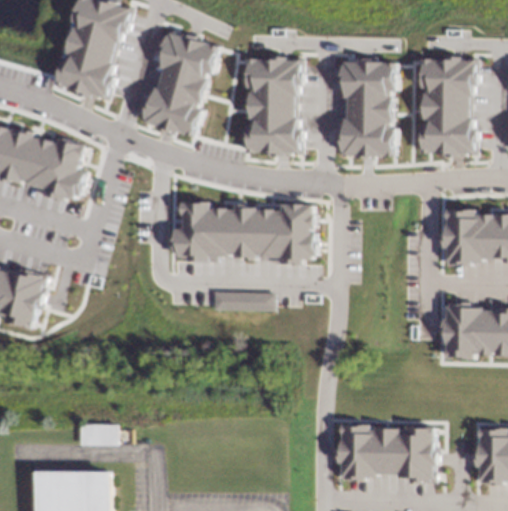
[(133,8),(126,33),(121,32),(118,43),(115,43),(110,63),(113,64),(110,75),(114,76),(106,101),(95,98),(95,99),(83,96),(72,93),(73,90),(53,84),(61,57),(66,58),(67,53),(65,53),(67,45),(72,28),(74,28),(76,23),(72,22),(78,0),(112,0),(118,2),(117,6),(122,7),(123,5),(128,7),(133,8)]
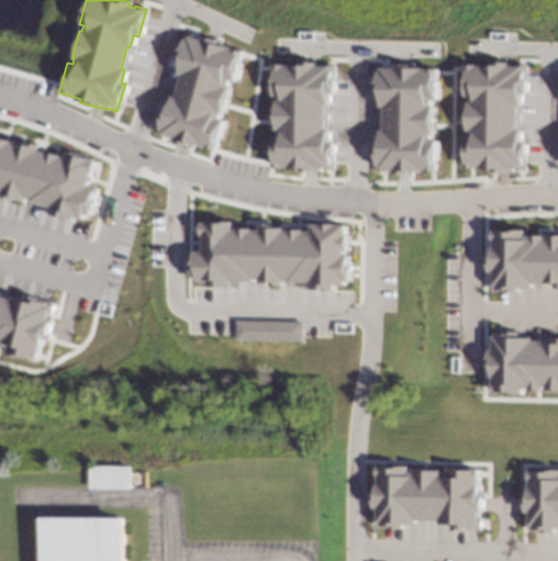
[(182,33),(175,60),(179,62),(176,74),(179,75),(173,97),(169,96),(165,109),(160,107),(153,135),(165,138),(166,136),(171,138),(170,142),(177,144),(189,147),(190,144),(212,150),(221,121),(215,119),(218,113),(220,114),(223,105),(229,87),(225,86),(227,80),(232,81),(240,54),(241,52),(219,45),(220,42),(208,37),(201,36),(200,40),(193,38),(194,36),(189,35),(182,33)]
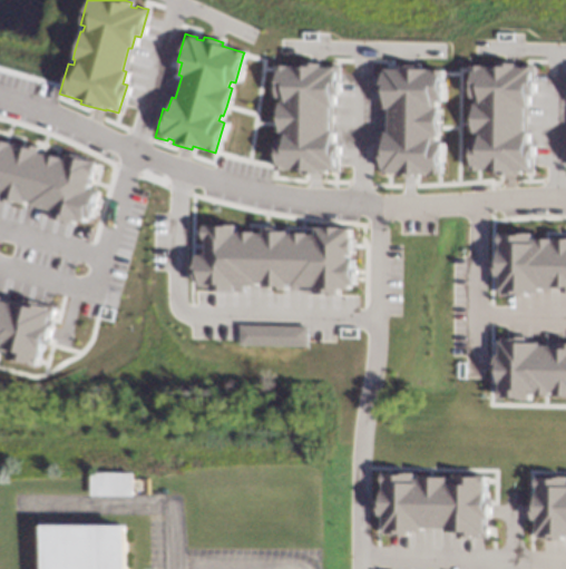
[(337,66),(337,95),(331,95),(331,107),(328,107),(327,130),(331,130),(330,144),(334,144),(334,173),(321,173),(321,175),(308,174),(295,174),(295,170),(272,169),(273,138),(279,138),(279,133),(275,133),(275,124),(276,104),(279,104),(279,97),(274,97),(275,69),(275,66),(299,66),(299,62),(312,62),(319,62),(319,67),(324,67),(324,65),(330,66),(337,66)]
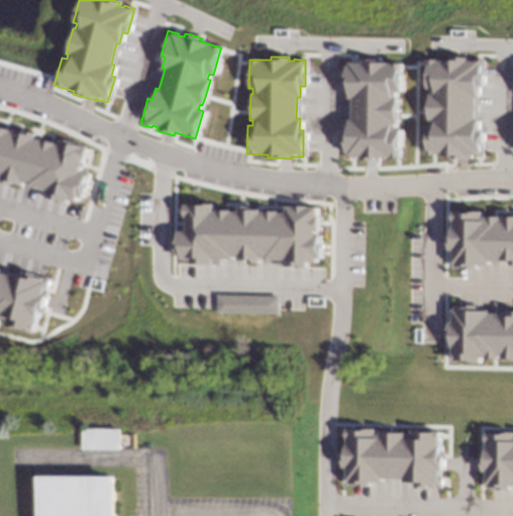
[(482,60),(482,86),(477,86),(476,97),(474,97),(473,119),(477,119),(476,130),(480,130),(480,158),(467,157),(467,159),(455,159),(444,158),(444,155),(423,155),(424,125),(428,125),(428,120),(426,120),(426,113),(427,94),(429,94),(429,89),(425,88),(426,63),(426,60),(447,60),(447,57),(458,57),(465,58),(465,61),(471,62),(471,60),(476,60),(482,60)]
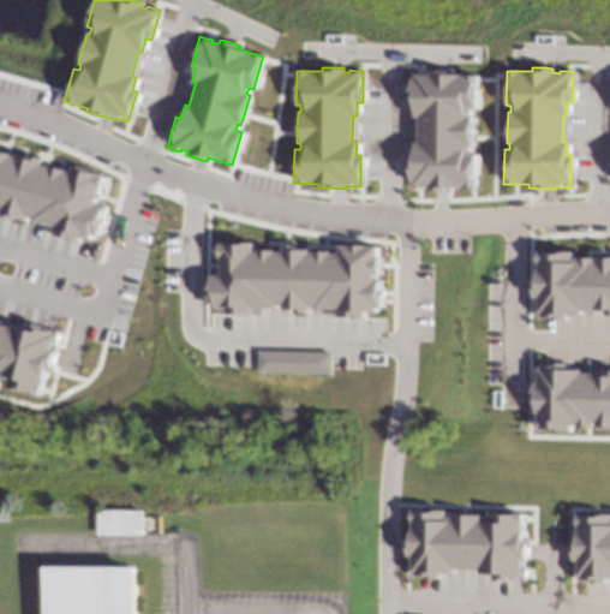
[(407,72),(407,103),(413,103),(412,118),(416,118),(416,143),(411,143),(411,158),(406,158),(405,189),(419,189),(419,186),(426,186),(426,191),(434,191),(447,191),(447,188),(472,188),(473,154),(467,154),(467,148),(471,148),(471,137),(471,117),(468,117),(468,109),(473,109),(474,79),(474,76),(448,75),(448,71),(435,71),(428,70),(428,75),(420,75),(420,72),(416,72),(407,72)]
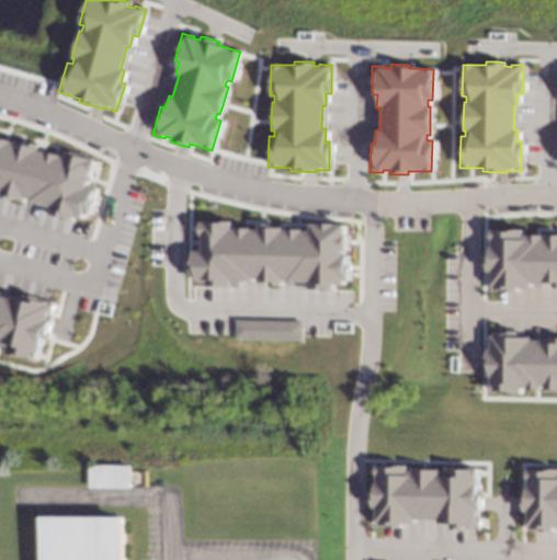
[(0,197),(9,200),(10,197),(21,201),(22,197),(27,200),(26,202),(40,205),(37,212),(69,220),(70,216),(81,219),(83,215),(88,216),(91,203),(89,203),(93,187),(86,185),(89,173),(91,174),(94,160),(64,150),(61,158),(57,157),(57,155),(44,151),(43,152),(35,150),(37,145),(25,141),(24,144),(13,140),(12,145),(8,143),(8,141),(0,138),(0,197)]
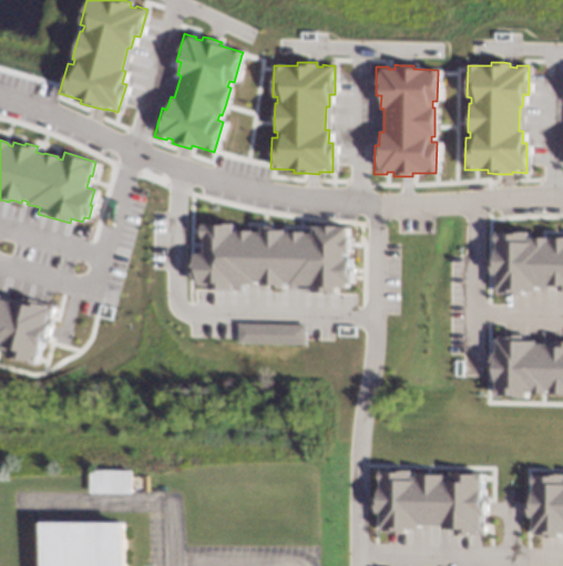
[(349,284),(344,284),(344,289),(334,288),(333,294),(300,292),(300,286),(287,286),(287,283),(282,283),(280,289),(268,288),(268,286),(257,286),(257,283),(252,283),(252,285),(237,284),(237,290),(204,290),(204,286),(193,285),(193,280),(188,280),(188,266),(191,266),(191,250),(200,250),(200,238),(197,238),(198,224),(231,224),(231,232),(235,232),(235,230),(251,230),(251,233),(258,233),(258,226),(270,227),(270,229),(282,229),(282,234),(287,234),(287,232),(303,233),(303,234),(309,234),(309,226),(346,227),(346,237),(348,237),(347,270),(349,270),(349,284)]
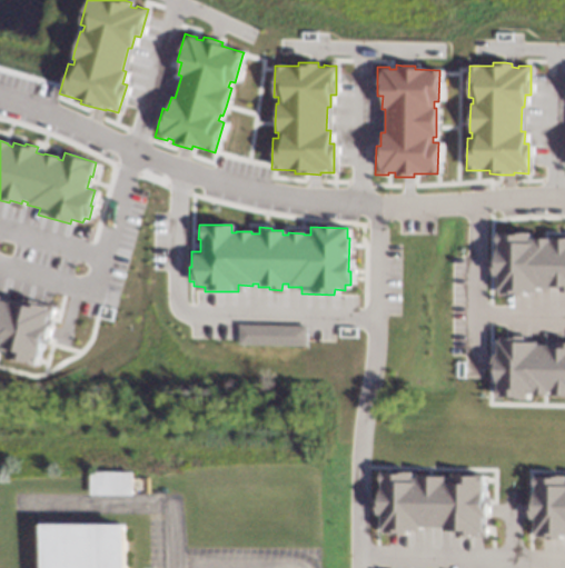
[(493,294),(521,295),(521,290),(534,290),(534,287),(558,288),(558,291),(564,291),(564,239),(563,239),(549,238),(549,241),(547,241),(547,239),(539,239),(527,238),(527,233),(495,232),(495,238),(494,256),(491,256),(491,269),(491,276),(494,276),(493,288),(493,294)]
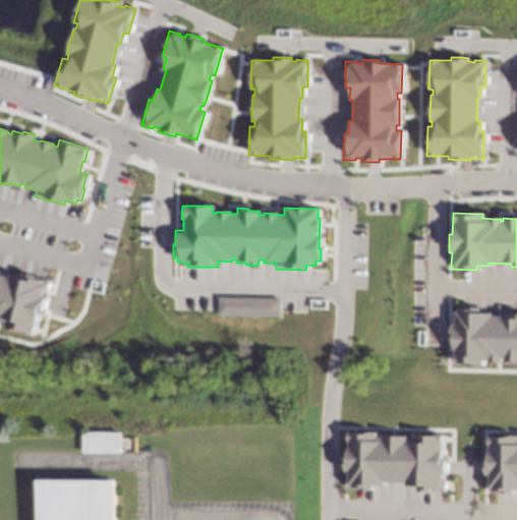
[(0,276),(5,278),(6,274),(18,277),(19,272),(33,276),(33,277),(45,281),(42,292),(44,293),(41,303),(37,315),(35,315),(33,322),(32,322),(27,336),(0,328),(0,325),(1,323),(0,323),(0,276)]
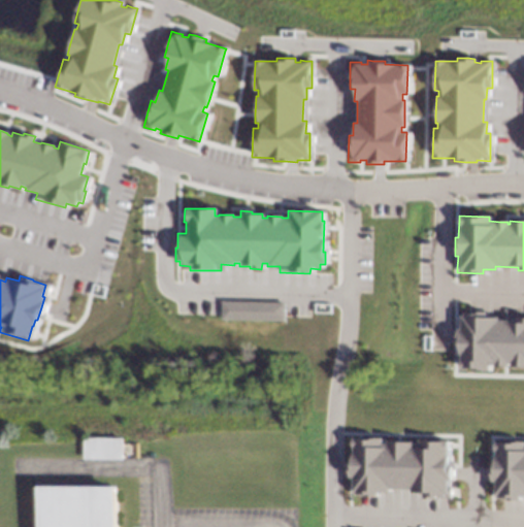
[(215,301),(215,320),(277,321),(279,302),(215,301)]
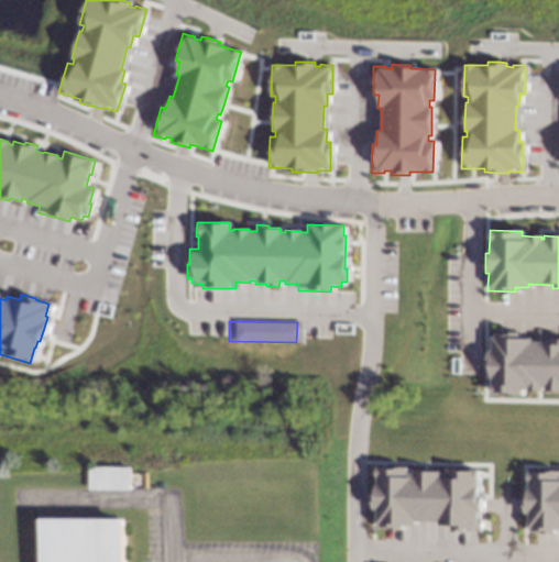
[(486,333),(514,334),(514,339),(527,339),(527,342),(551,343),(551,339),(558,339),(558,392),(540,392),(540,388),(537,388),(537,390),(517,390),(517,395),(485,395),(485,372),(483,371),(483,360),(483,351),(486,351),(486,333)]
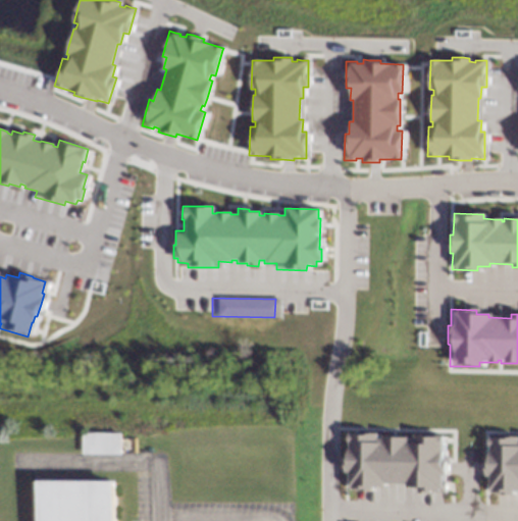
[(120,452),(81,451),(81,430),(121,431),(120,452)]
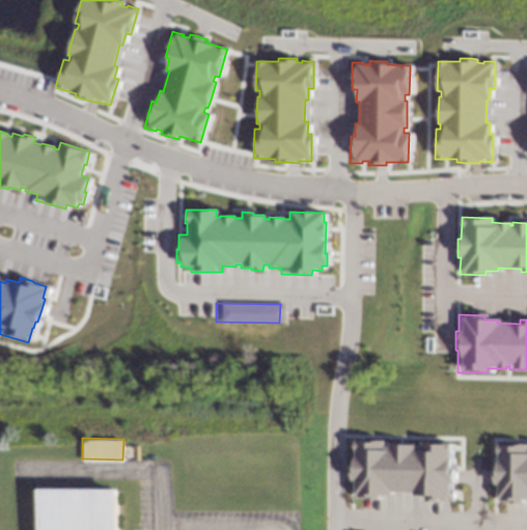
[(448,501),(421,500),(421,495),(409,495),(410,492),(387,491),(387,495),(376,494),(376,498),(348,497),(349,492),(349,484),(347,484),(348,474),(348,461),(351,461),(352,440),(381,441),(381,445),(387,446),(387,443),(414,444),(413,447),(419,447),(419,443),(449,444),(448,466),(451,466),(451,476),(451,484),(447,483),(446,490),(448,490),(448,495),(448,501)]
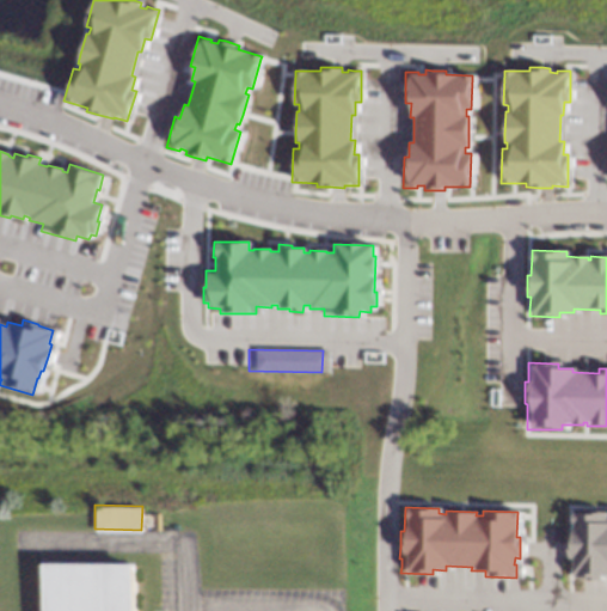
[(606,574),(598,574),(598,579),(566,578),(566,572),(566,563),(565,563),(565,550),(565,536),(570,536),(571,512),(605,513),(605,519),(606,519),(606,574)]
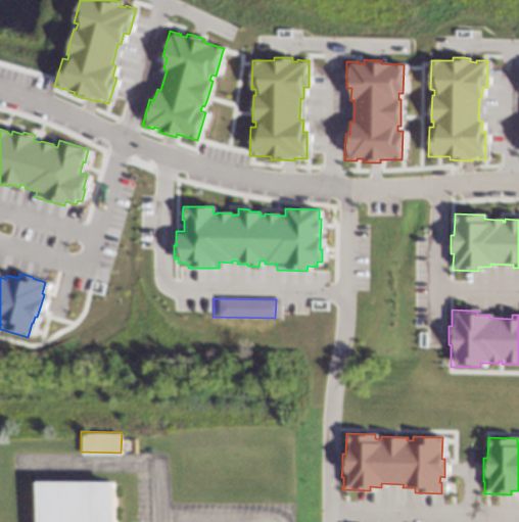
[(39,521),(39,482),(114,483),(114,521),(39,521)]
